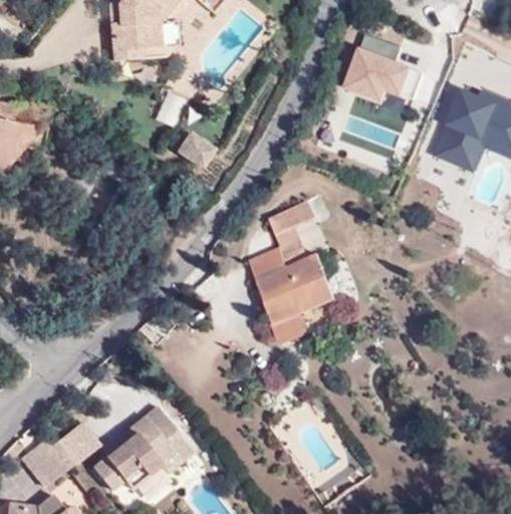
[(119,3),(119,0),(112,0),(109,4),(111,23),(120,22),(119,3)]
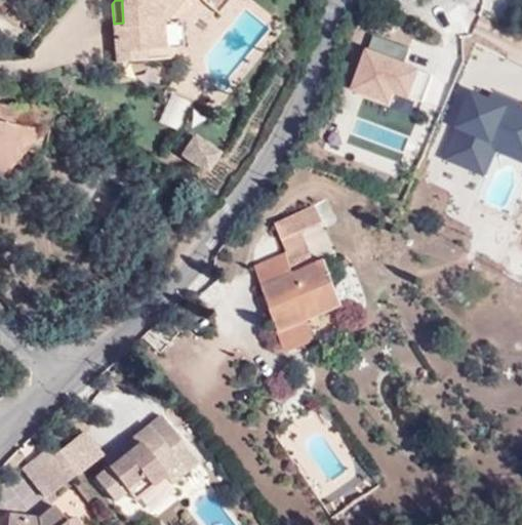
[(122,0),(122,3),(123,23),(114,24),(117,62),(138,61),(137,49),(147,49),(161,47),(159,29),(158,21),(176,0),(122,0)]
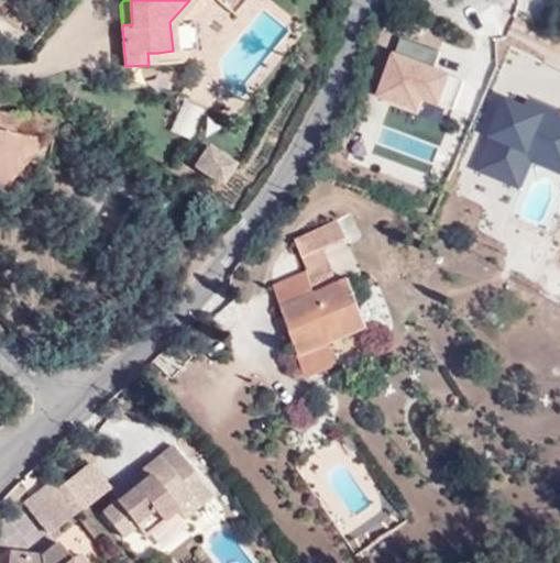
[(197,1),(196,0),(189,0),(169,22),(171,31),(175,30),(175,26),(197,1)]
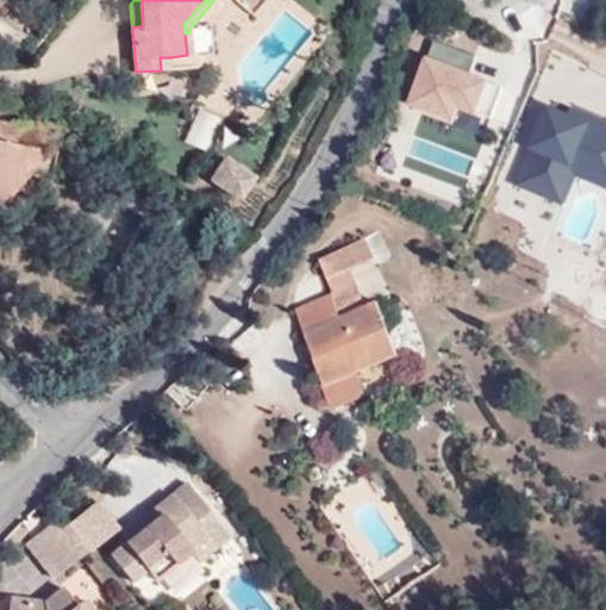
[(406,94),(489,125),(508,74),(426,43),(406,94)]
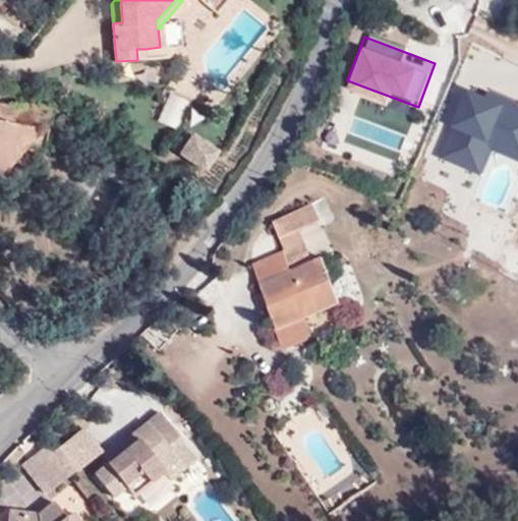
[(147,59),(146,49),(136,49),(137,60),(147,59)]
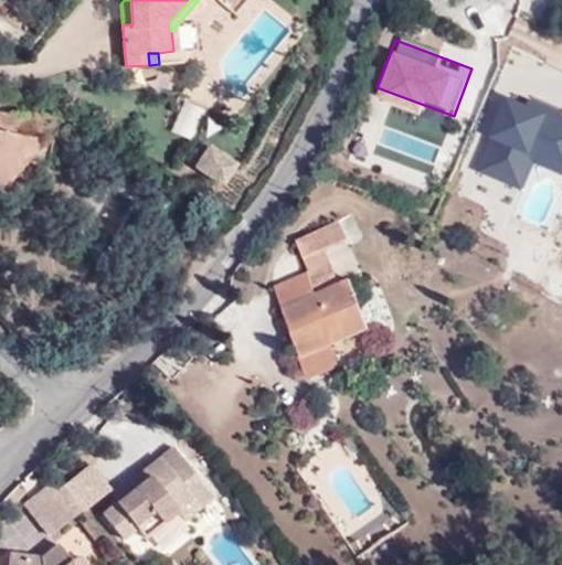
[(561,113),(500,94),(476,174),(521,189),(529,163),(561,172),(561,113)]
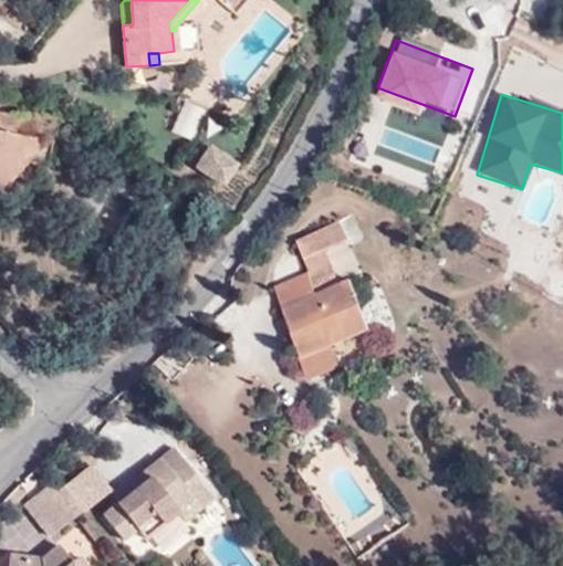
[(188,139),(201,107),(180,97),(167,130),(188,139)]
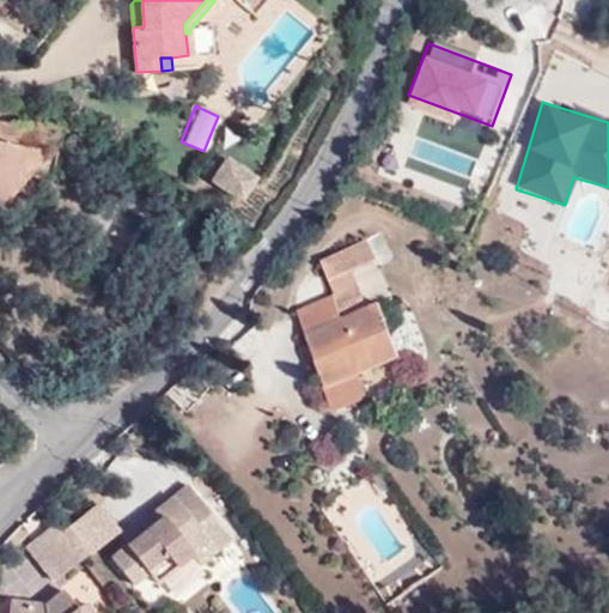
[(32,128),(0,122),(0,206),(6,200),(30,174),(46,178),(53,153),(28,149),(32,128)]
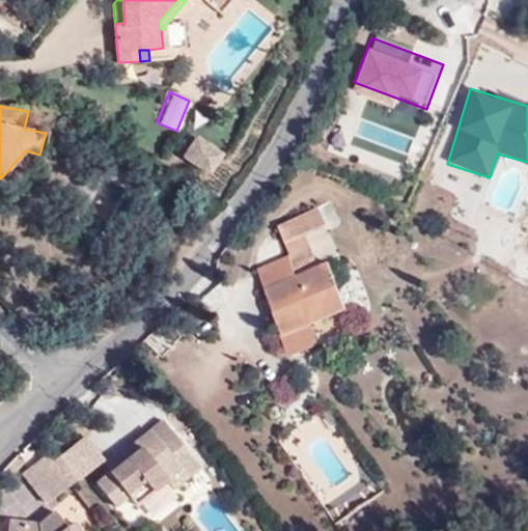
[(177,155),(206,172),(221,149),(192,131),(177,155)]
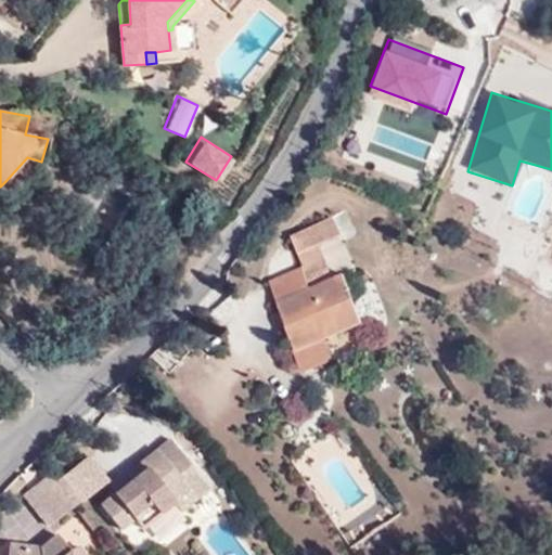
[(329,218),(299,231),(306,249),(313,246),(336,237),(329,218)]
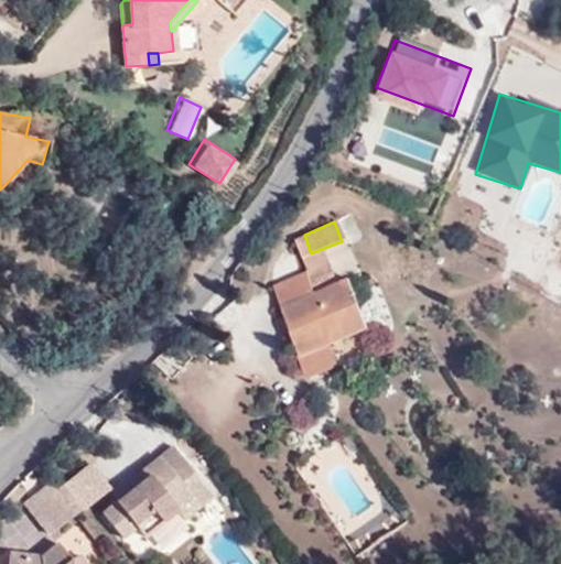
[(311,253),(304,235),(294,239),(305,270),(271,283),(298,351),(365,327),(346,279),(332,284),(319,250),(311,253)]
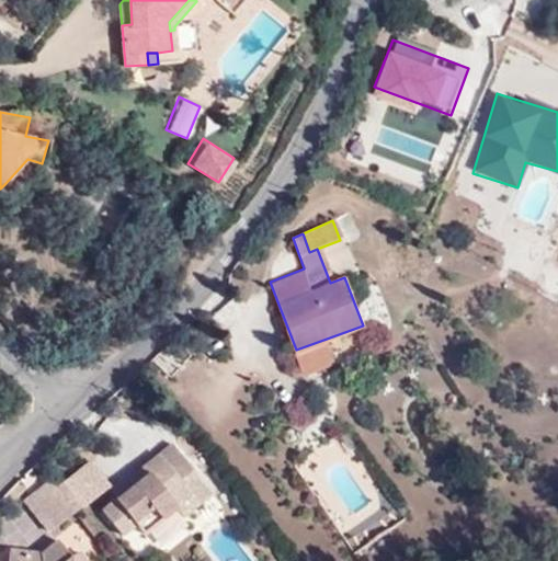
[(326,341),(295,354),(304,374),(334,362),(326,341)]
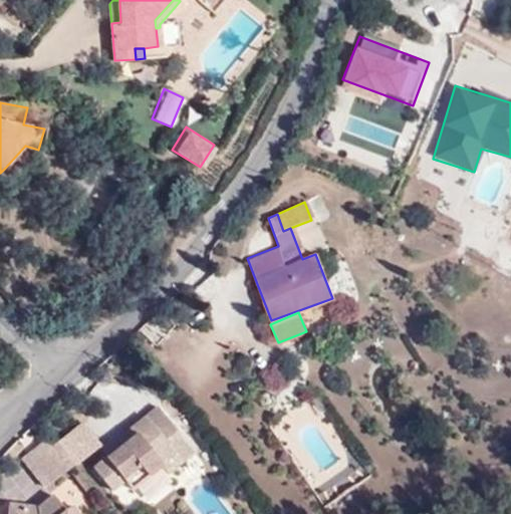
[(157,405),(144,415),(165,441),(178,431),(157,405)]
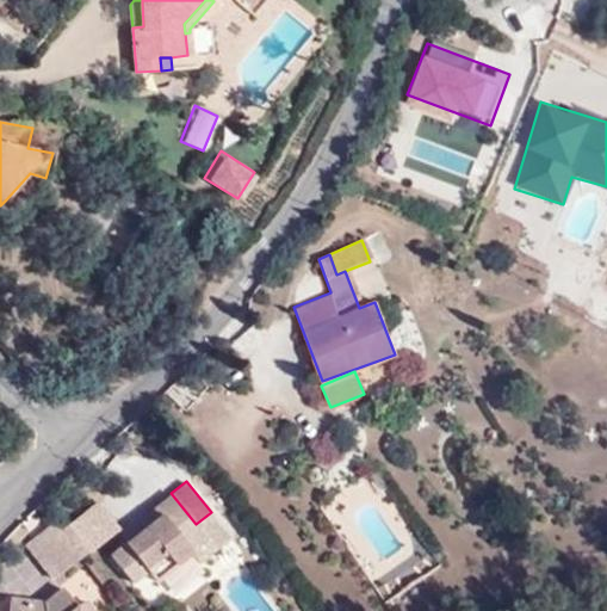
[(196,524),(171,493),(156,506),(161,513),(144,526),(109,554),(130,581),(147,568),(155,579),(192,550),(189,547),(204,534),(196,524)]
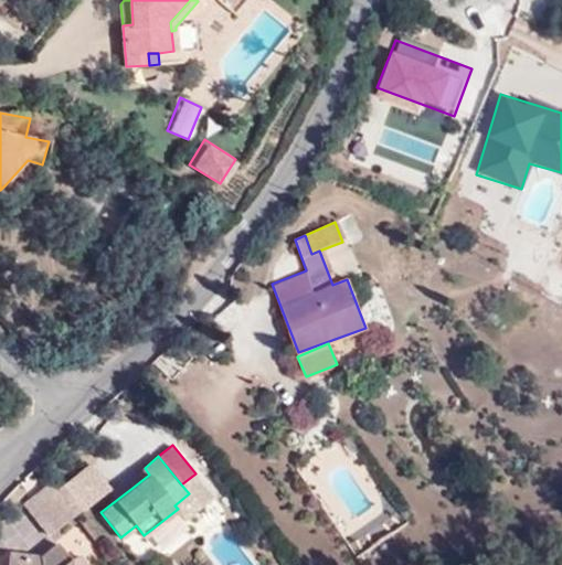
[(149,475),(145,468),(129,480),(134,487),(149,475)]
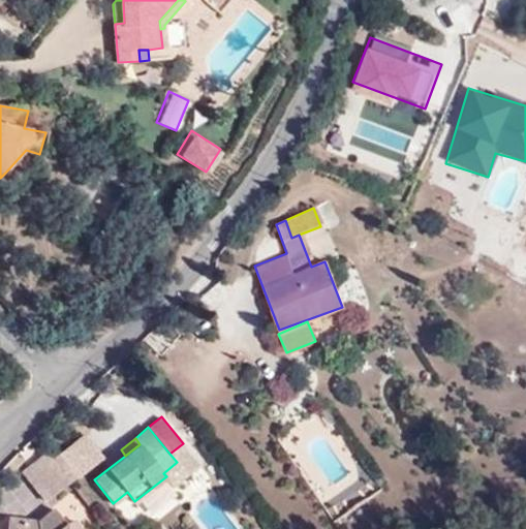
[(183,443),(169,454),(177,462),(185,471),(197,461),(183,443)]
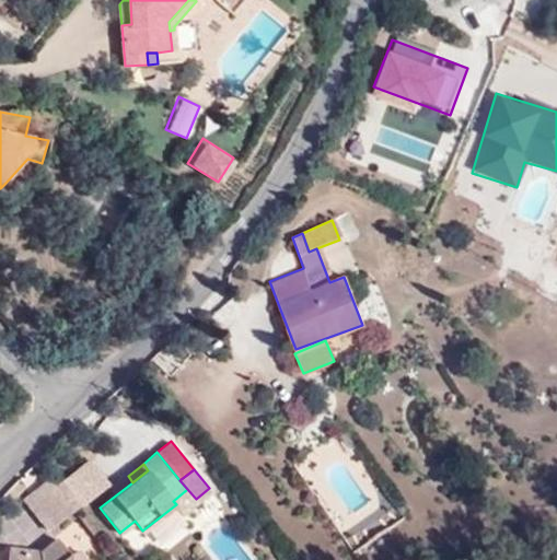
[(46,478),(20,501),(46,533),(71,510),(46,478)]
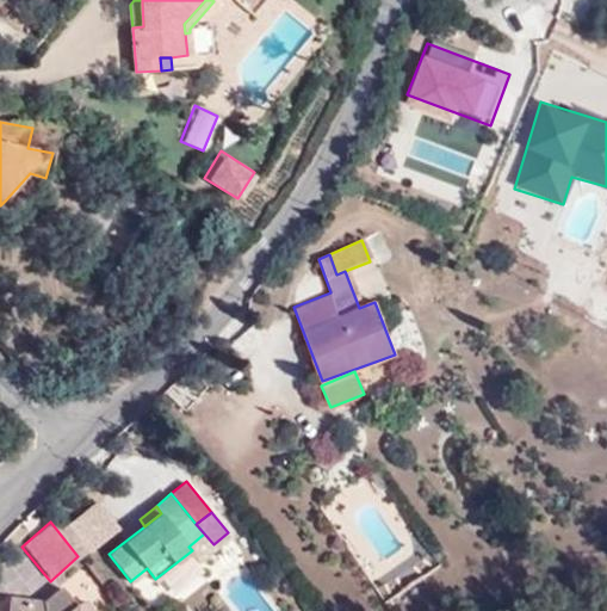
[(80,610),(78,606),(63,588),(45,604),(11,600),(10,610),(80,610)]
